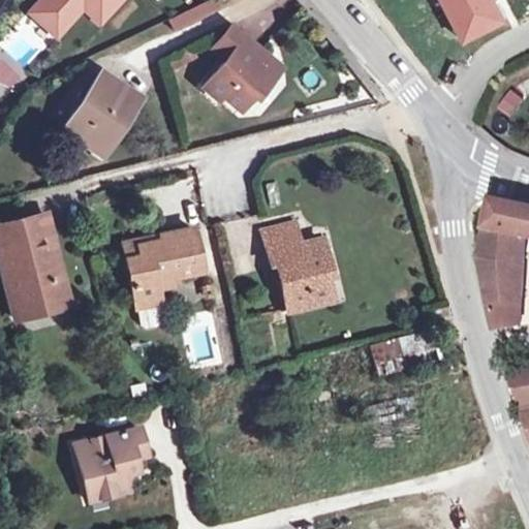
[(120,0),(38,0),(28,12),(54,36),(79,8),(98,25),(120,0)]
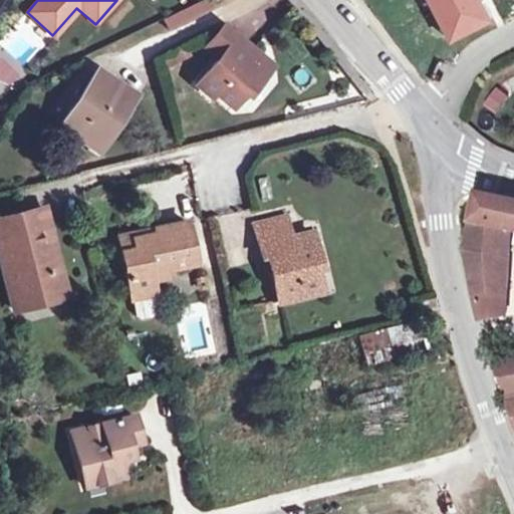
[(204,0),(203,0),(163,18),(168,29),(209,10),(204,0)]
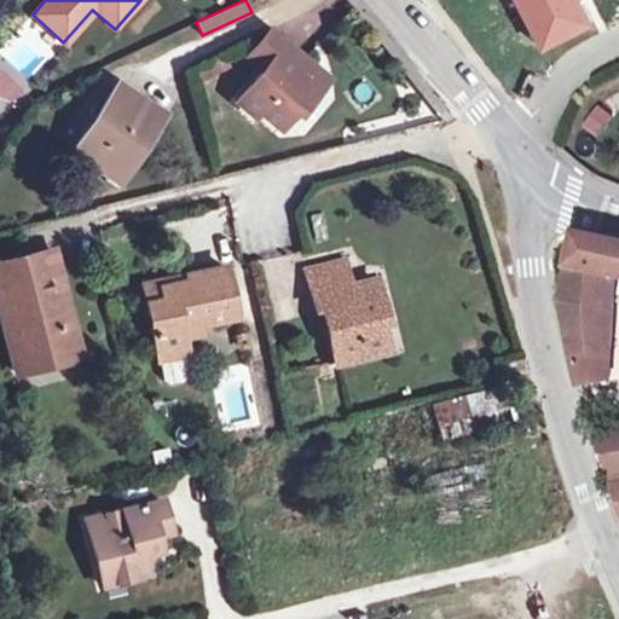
[(311,90),(323,74),(268,30),(247,58),(262,70),(237,102),(255,117),(259,113),(279,129),(294,111),(299,115),(316,94),(311,90)]
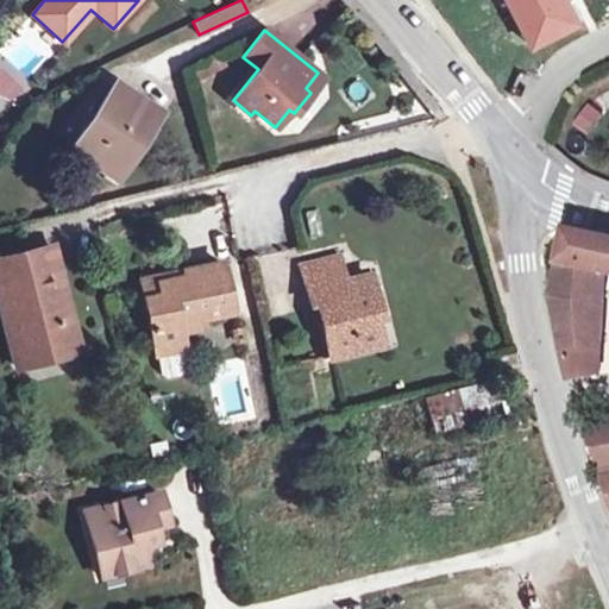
[(318,73),(306,88),(311,93),(324,77),(318,73)]
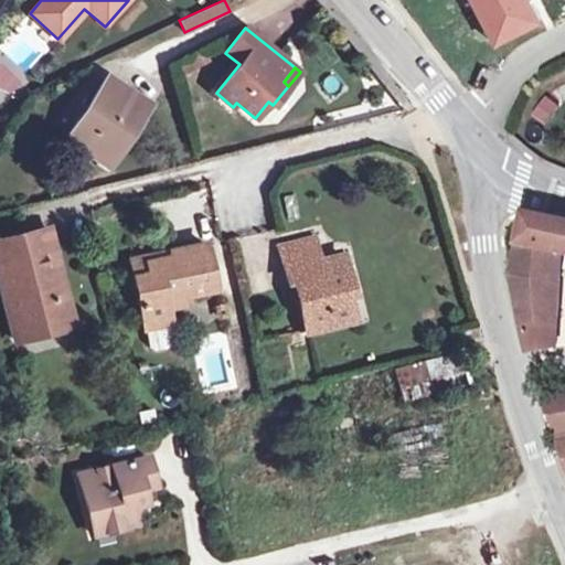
[(144,103),(105,78),(66,138),(73,142),(92,153),(105,162),(144,103)]
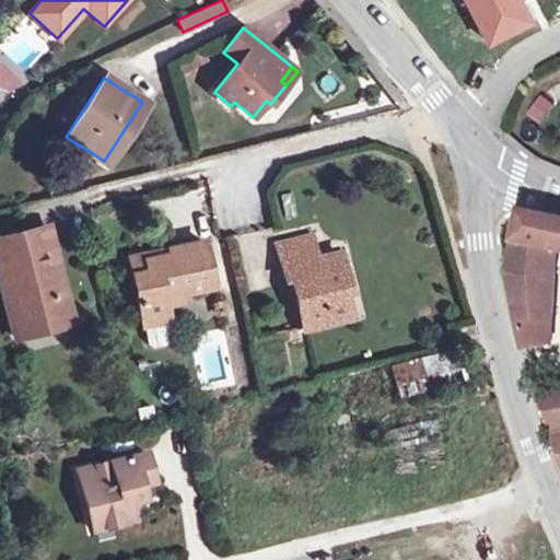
[(541,95),(527,117),(543,126),(556,104),(541,95)]
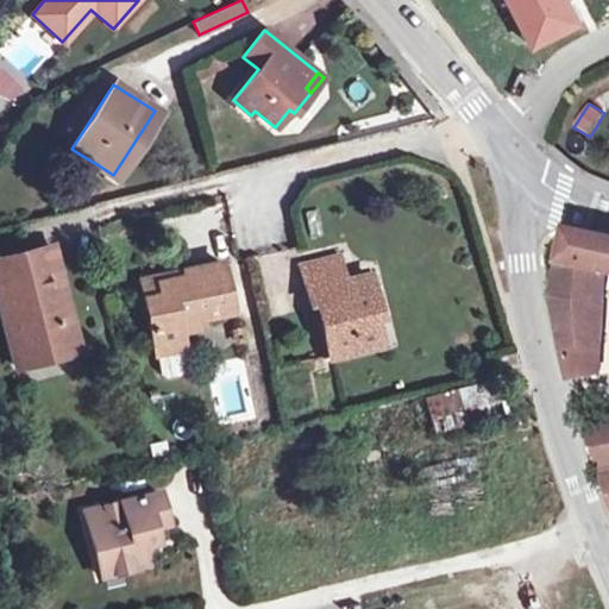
[(93,175),(99,165),(79,154),(73,162),(93,175)]
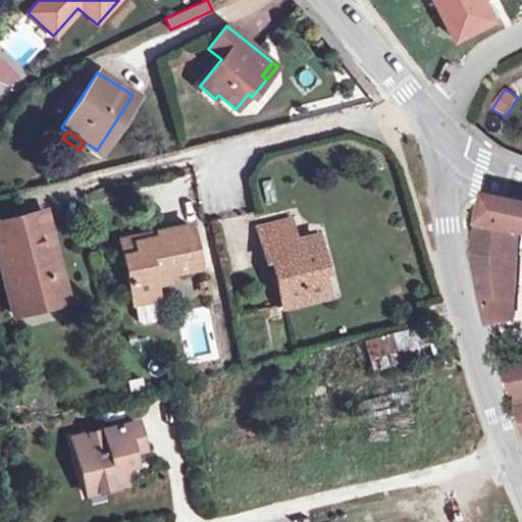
[(490,324),(515,321),(520,235),(521,235),(521,206),(487,199),(481,225),(476,256),(490,324)]
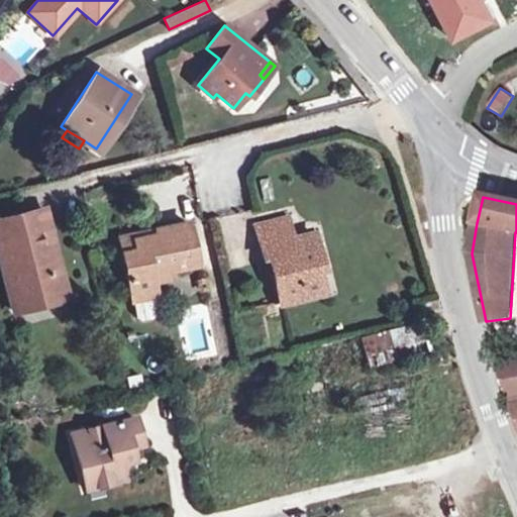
[(57,261),(42,208),(0,219),(0,254),(15,312),(59,301),(48,263),(57,261)]
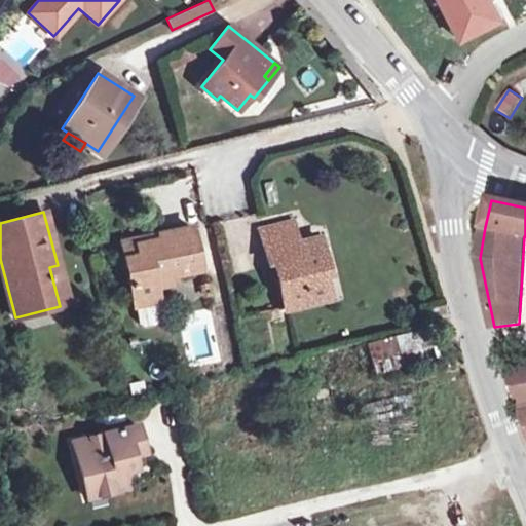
[(264,246),(296,238),(292,220),(260,227),(264,246)]
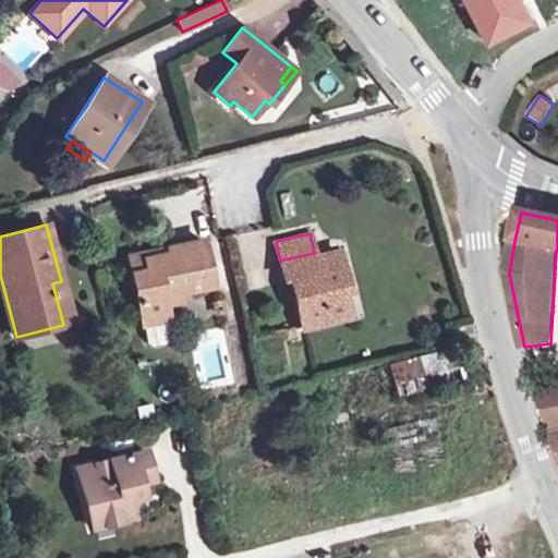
[(144,327),(168,322),(169,322),(164,298),(213,287),(204,241),(169,249),(170,255),(146,259),(148,271),(133,275),(144,327)]
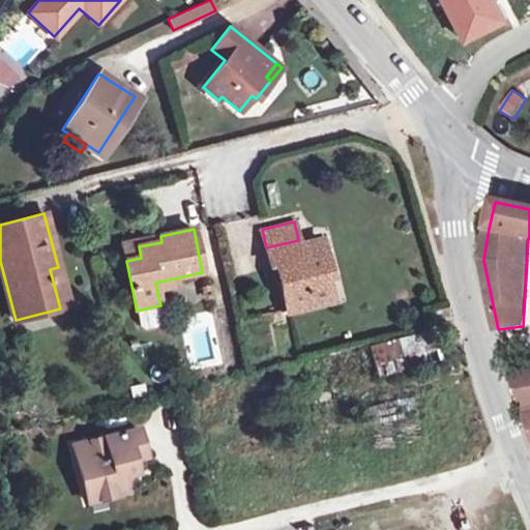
[(141,258),(139,246),(162,242),(160,236),(122,244),(126,261),(141,258)]
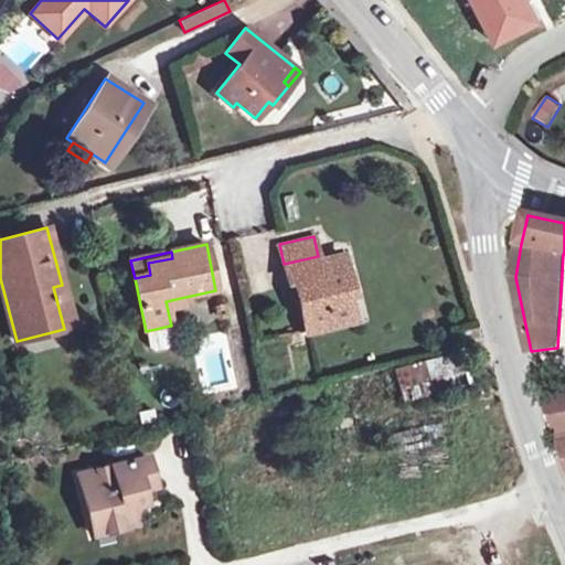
[(306,332),(356,320),(343,277),(348,276),(342,255),(319,262),(318,256),(284,264),(288,283),(294,281),(306,332)]
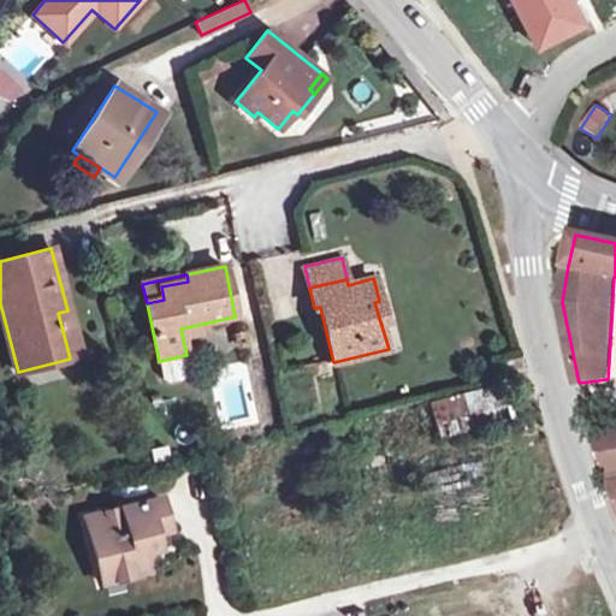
[(241,292),(249,378),(267,377),(259,291),(241,292)]
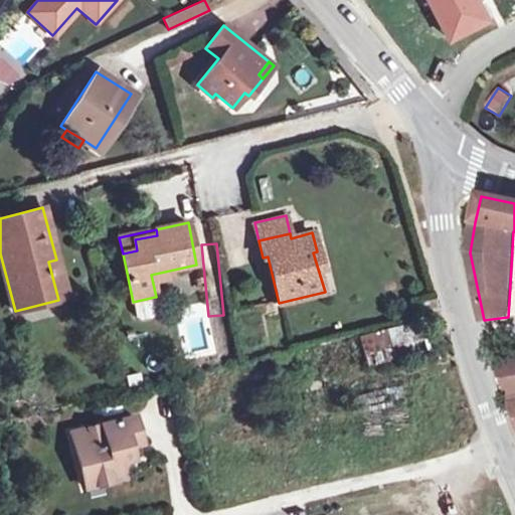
[(56,260),(48,262),(58,300),(66,298),(56,260)]
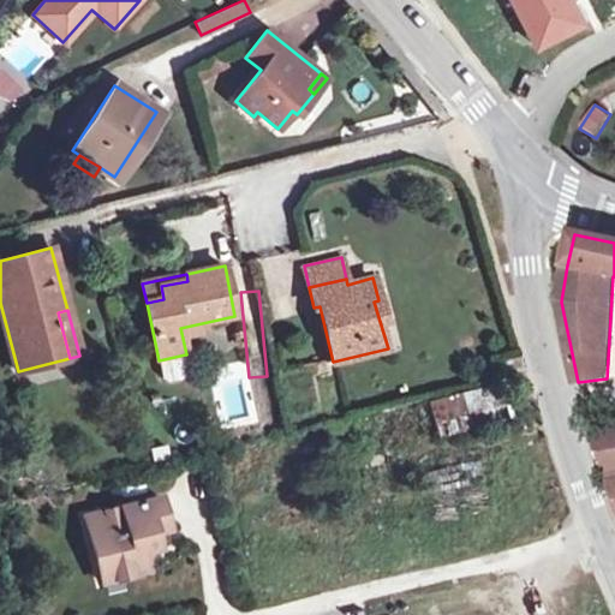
[(185,354),(159,360),(161,377),(168,382),(190,377),(185,354)]
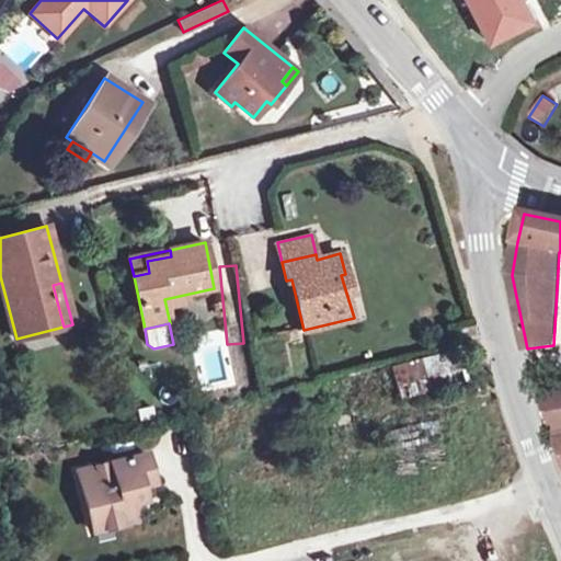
[(459,348),(464,347),(470,345),(465,328),(454,331),(459,348)]
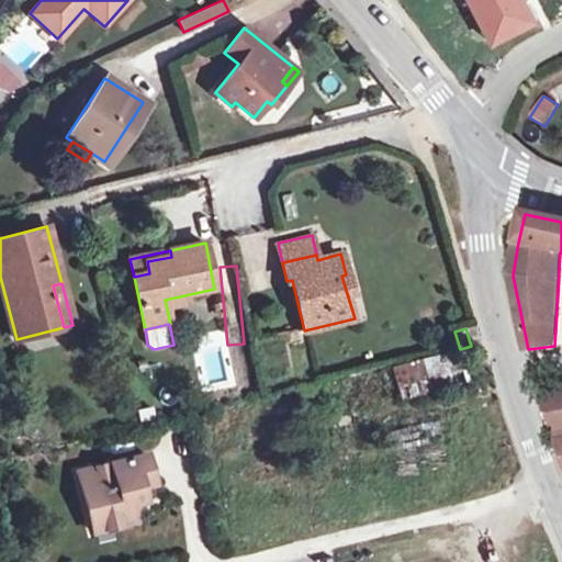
[(423,377),(451,370),(448,353),(391,368),(398,402),(427,394),(423,377)]
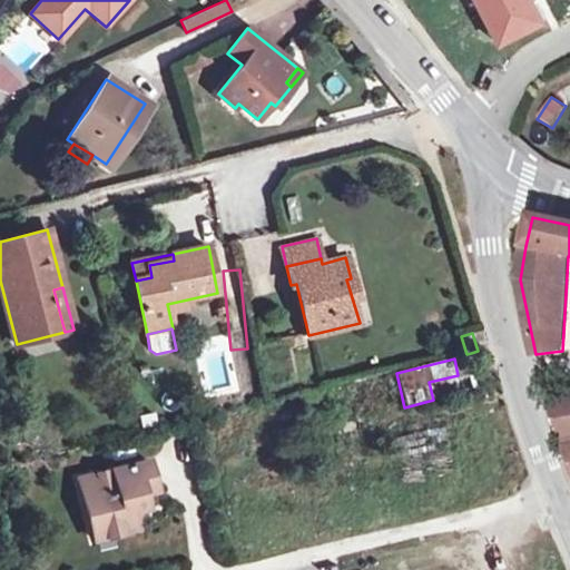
[(491,374),(487,359),(477,361),(481,376),(491,374)]
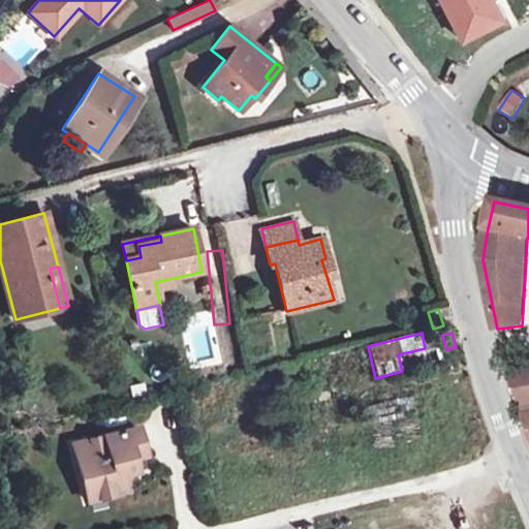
[(528,372),(511,375),(523,408),(528,407),(528,372)]
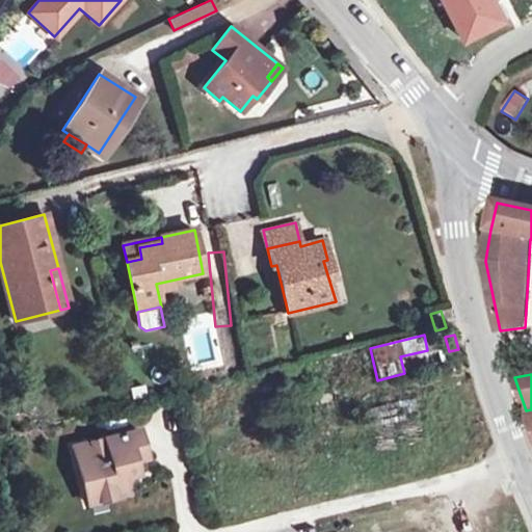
[(103,487),(106,499),(127,494),(123,477),(136,474),(132,460),(144,457),(138,431),(83,445),(88,467),(79,469),(85,493),(103,487)]
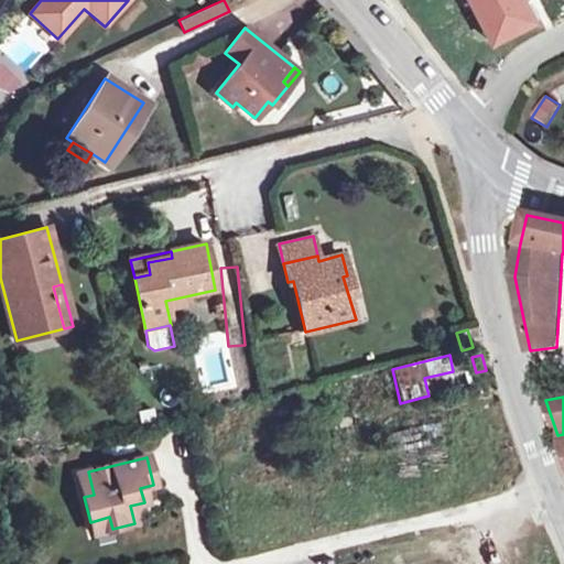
[(84,497),(94,495),(88,472),(78,474),(84,497)]
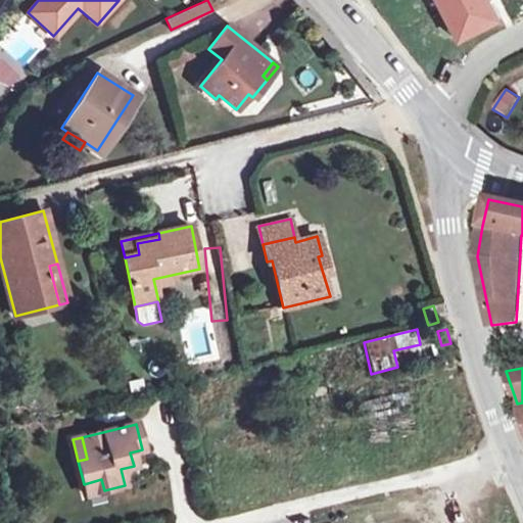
[(104,490),(101,479),(84,484),(86,494),(104,490)]
